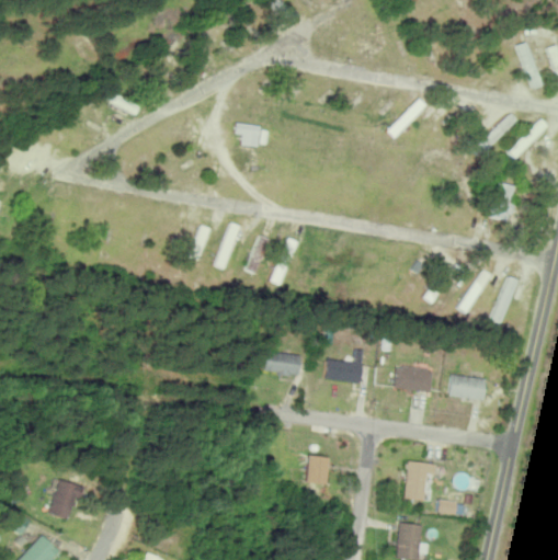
[(235,134),(243,135),(241,144),(258,147),(261,126),(237,123),(235,134)]
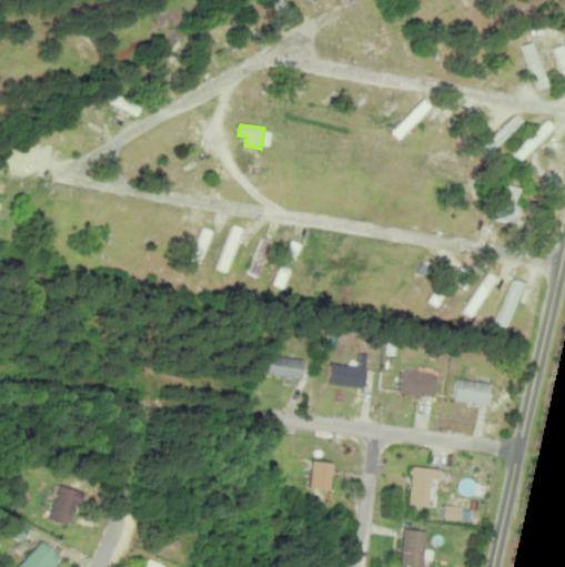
[(494,220),(514,224),(522,189),(502,184),(494,220)]
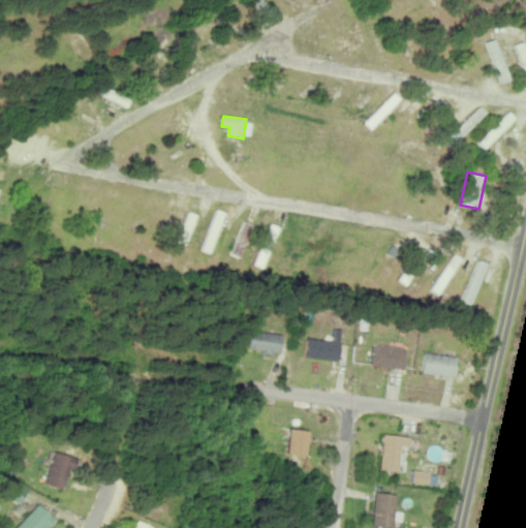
[(461,257),(454,253),(434,290),(441,294),(461,257)]
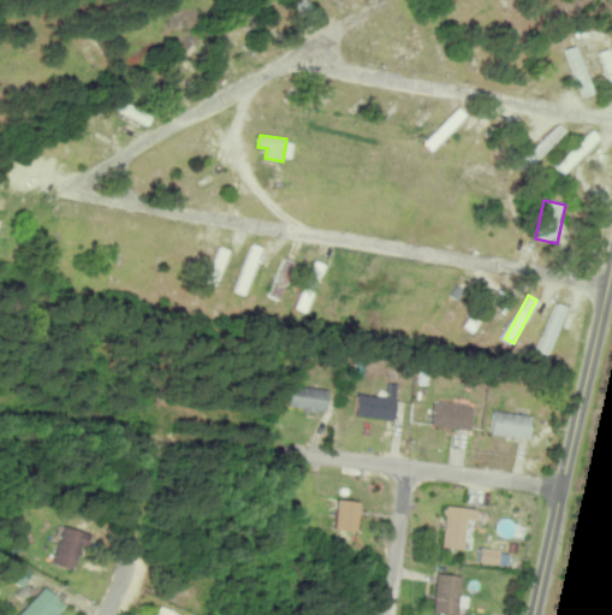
[(544,339),(553,344),(569,308),(559,305),(544,339)]
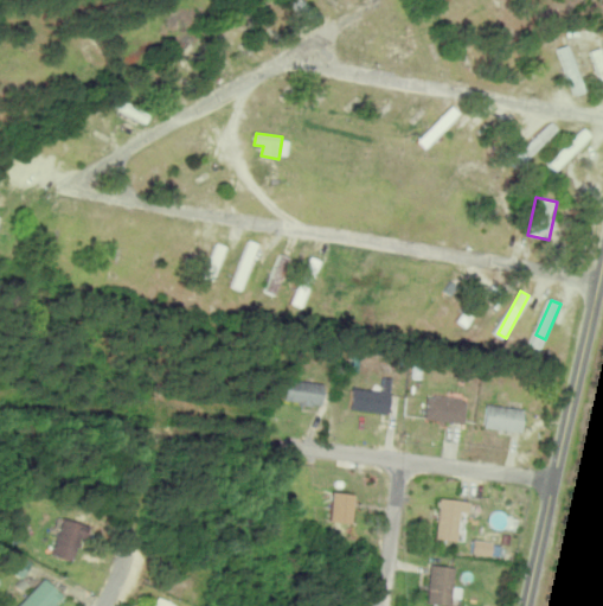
[(324,408),(326,386),(289,380),(286,402),(324,408)]
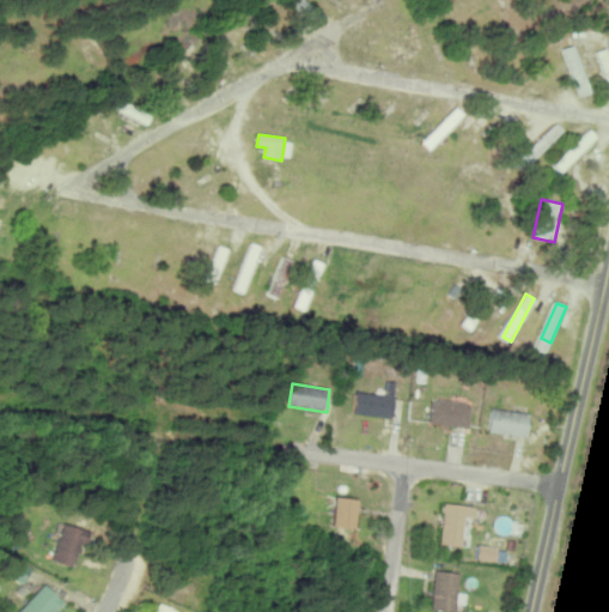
[(388,383),(387,397),(357,393),(354,414),(394,418),(397,385),(388,383)]
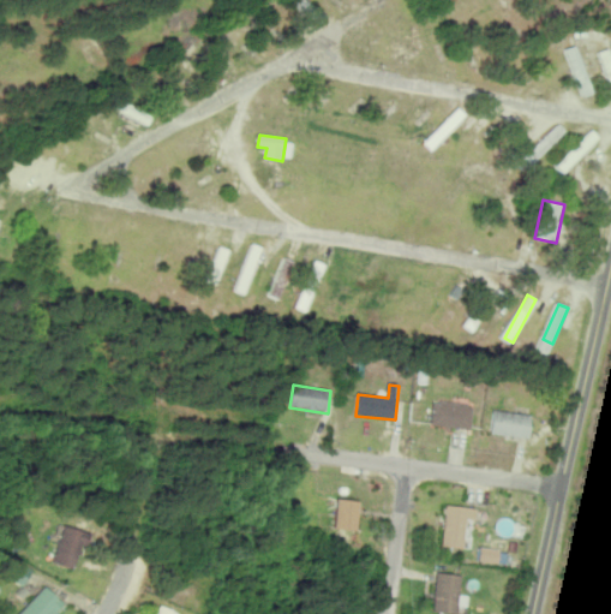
[(431,427),(473,429),(474,405),(432,403),(431,427)]
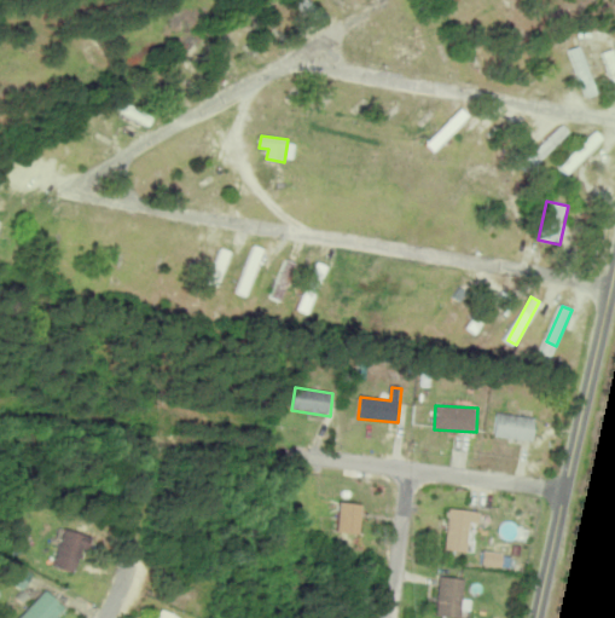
[(494,437),(533,443),(537,420),(498,413),(494,437)]
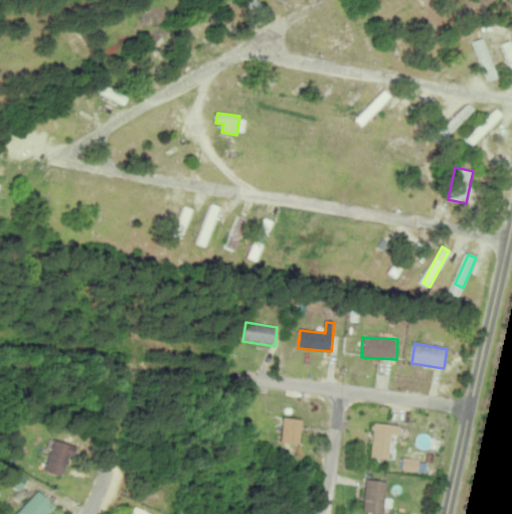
[(300,445),(302,419),(283,417),(281,443),(300,445)]
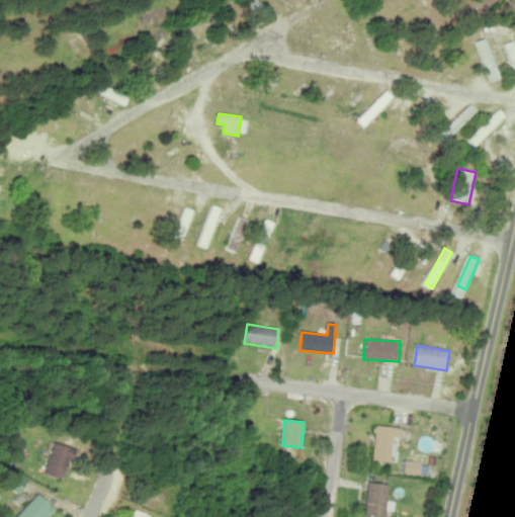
[(372,460),(391,462),(394,437),(403,438),(404,429),(376,426),(372,460)]
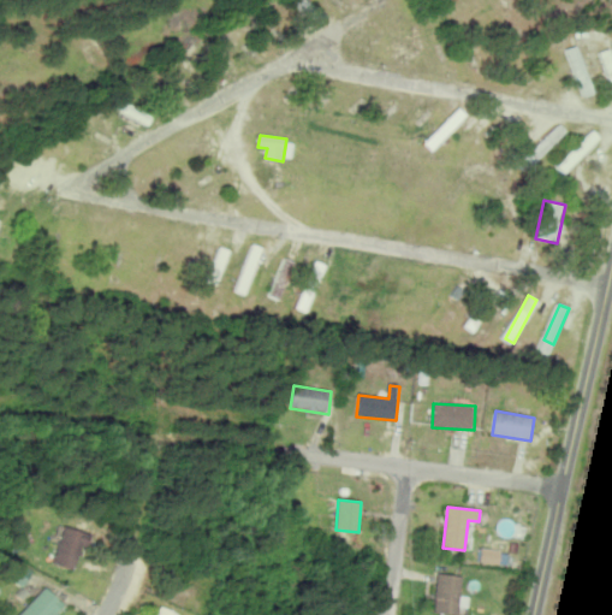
[(89,534),(65,526),(53,565),(76,572),(89,534)]
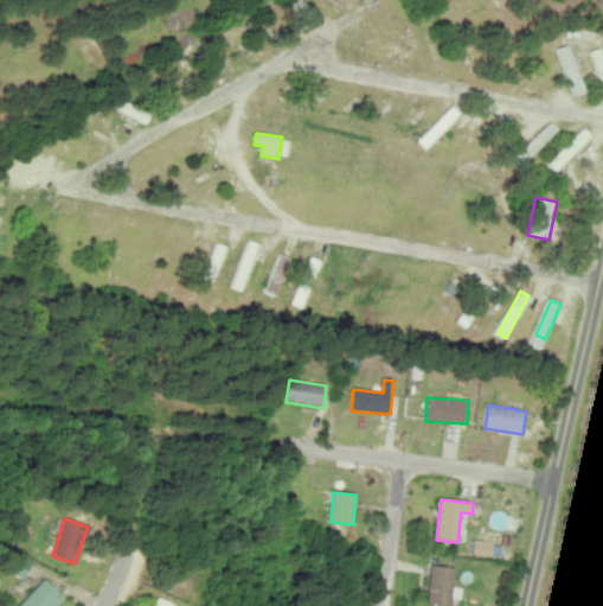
[(457,568),(432,566),(429,604),(442,605),(454,605),(457,568)]
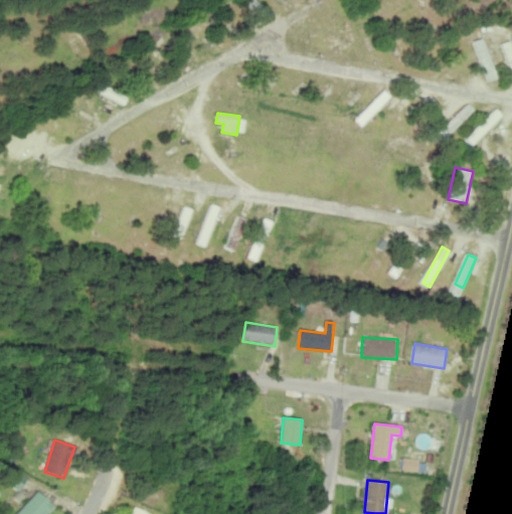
[(46,513),(54,506),(38,491),(16,513),(46,513)]
